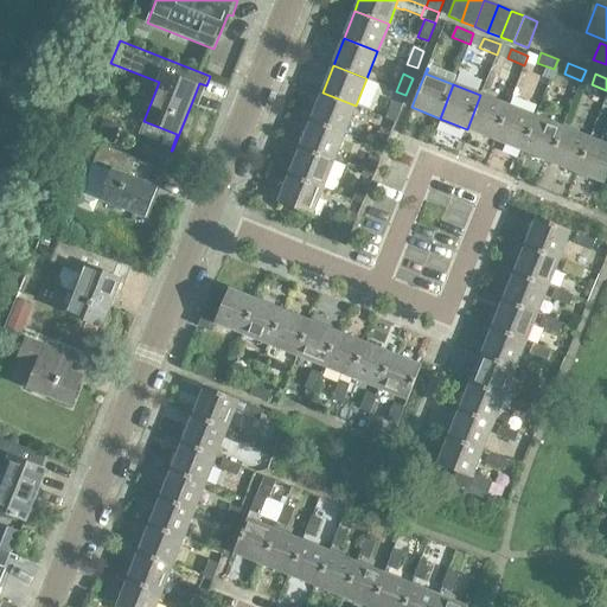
[(345,134),(356,106),(323,93),(311,120),(345,134)]
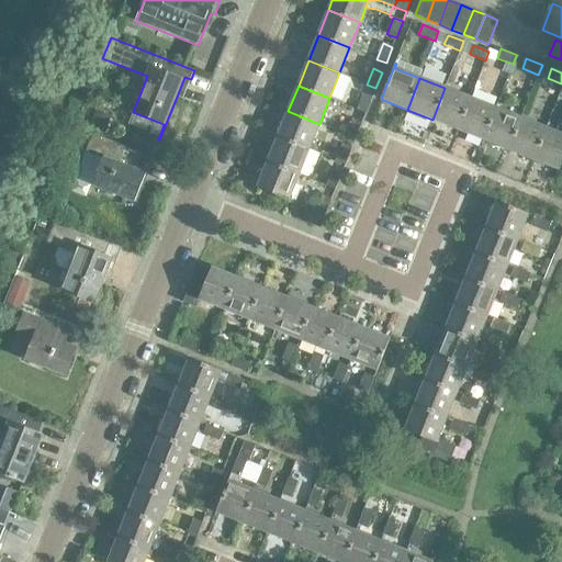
[(458,130),(470,98),(445,88),(433,120),(458,130)]
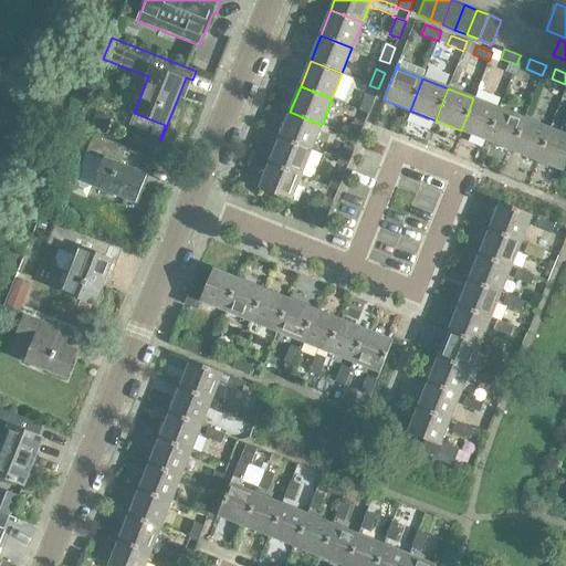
[(359,111),(368,114),(375,98),(366,95),(359,111)]
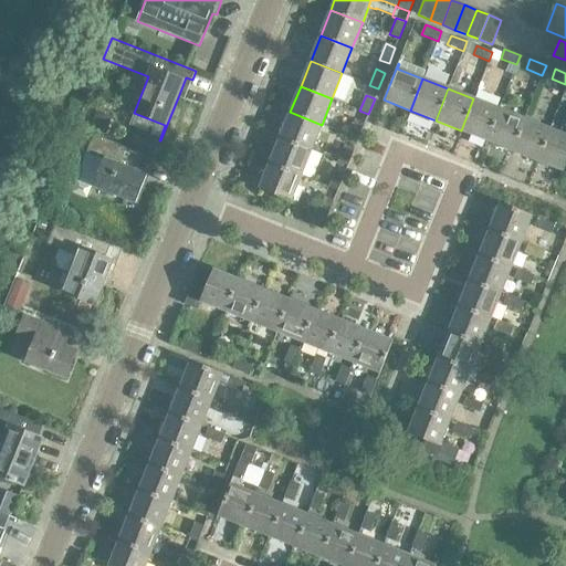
[(486,140),(499,109),(473,98),(461,130),(486,140)]
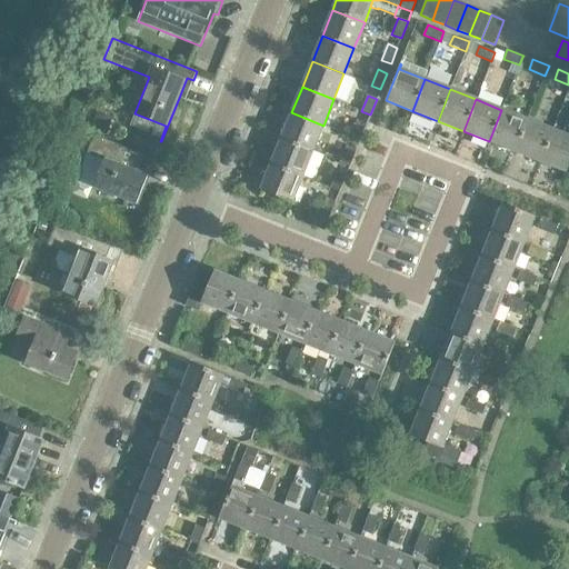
[(515,151),(527,120),(501,110),(489,141),(515,151)]
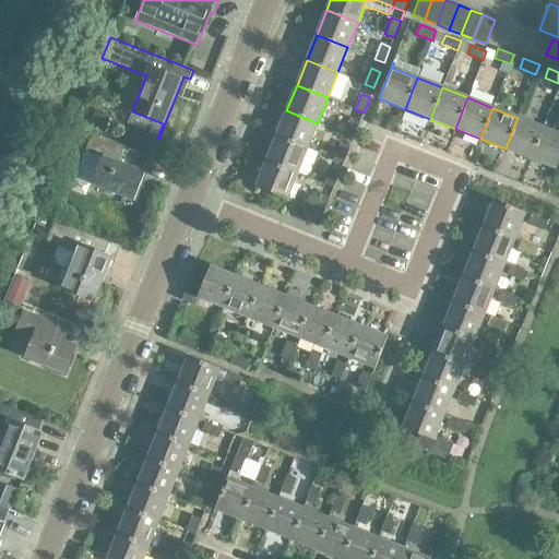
[(308,149),(318,123),(286,110),(276,135),(308,149)]
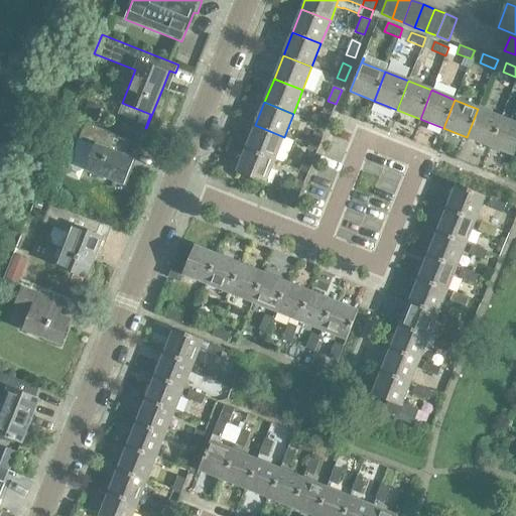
[(318,124),(327,127),(333,113),(324,109),(318,124)]
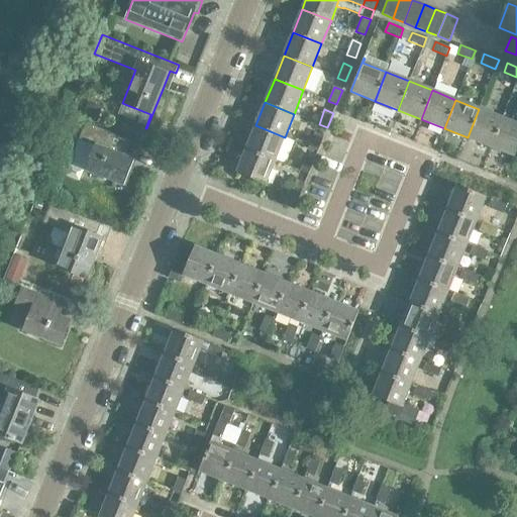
[(491,146),(502,118),(479,109),(468,137),(491,146)]
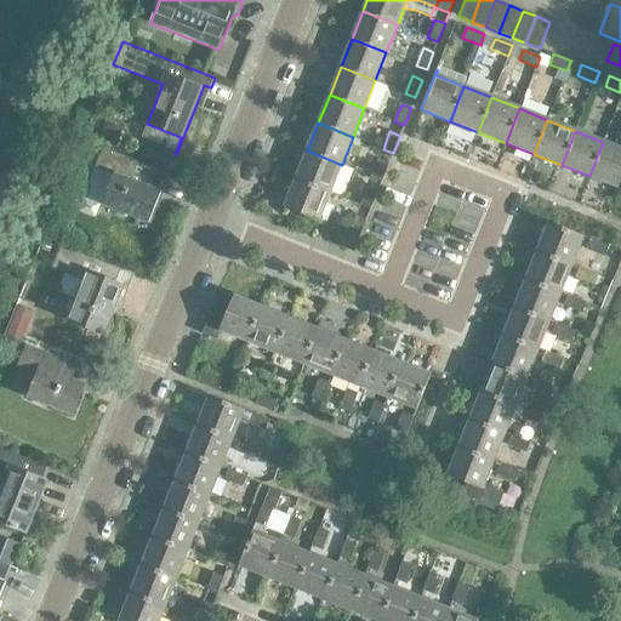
[(620,180),(620,148),(603,142),(590,176),(619,188),(620,180)]
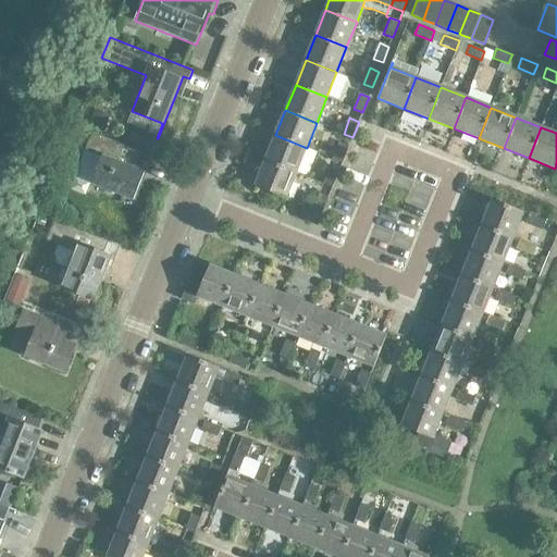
[(135,198),(145,172),(135,168),(141,151),(93,132),(86,150),(101,157),(91,183),(113,193),(111,197),(120,200),(122,196),(135,201),(136,199),(135,198)]
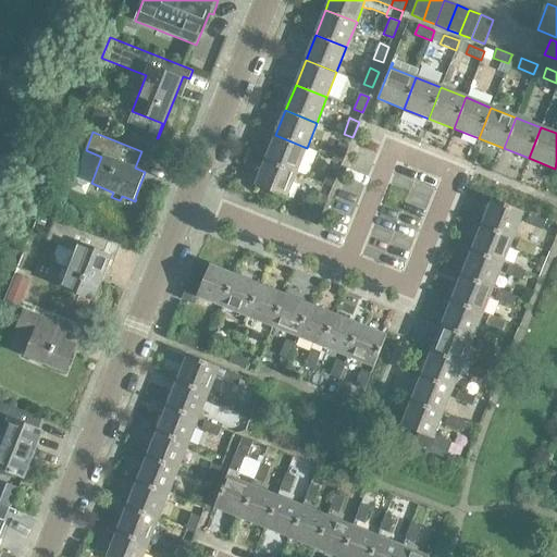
[(296,173),(307,148),(275,135),(265,160),(296,173)]
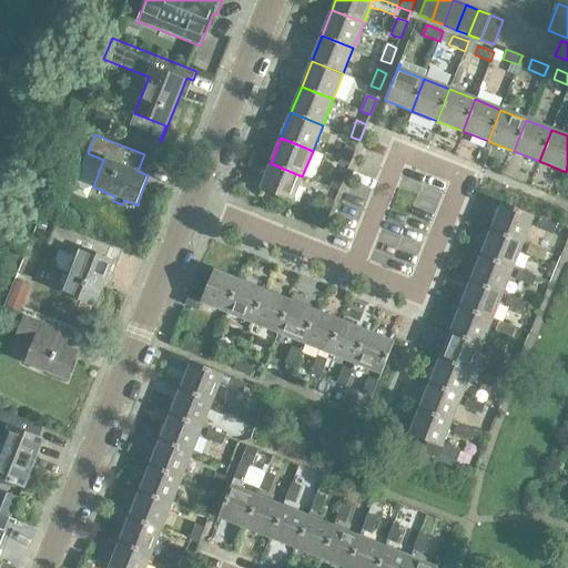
[(346,145),(341,162),(350,165),(356,150),(346,145)]
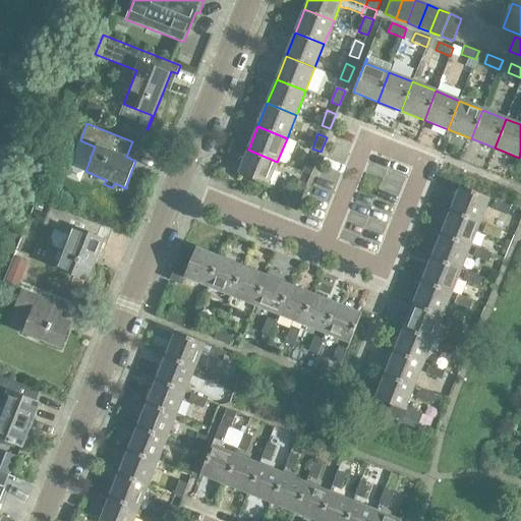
[(268,185),(277,162),(248,150),(238,174),(268,185)]
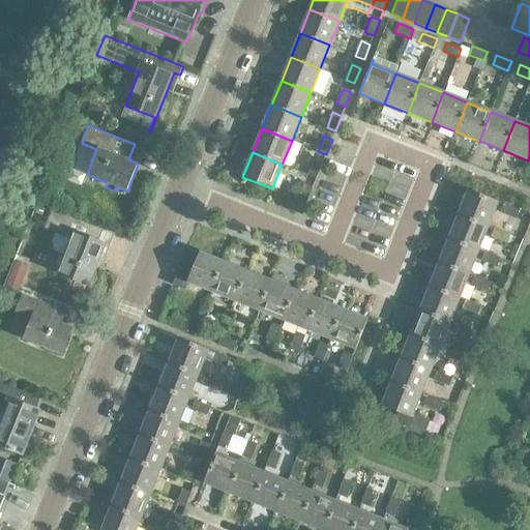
[(323,164),(322,163),(314,159),(307,175),(317,178),(323,164)]
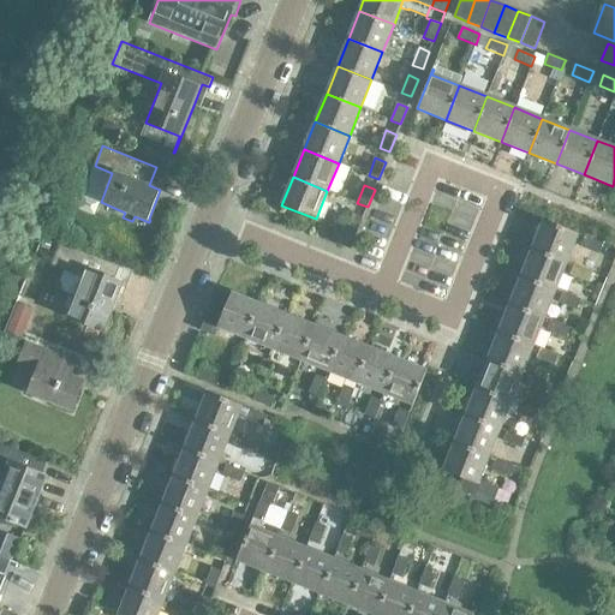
[(83,196),(77,209),(94,215),(99,202),(83,196)]
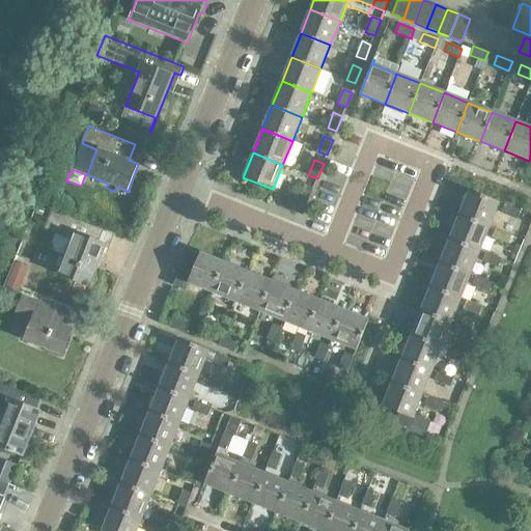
[(299,199),(307,202),(313,188),(305,185),(299,199)]
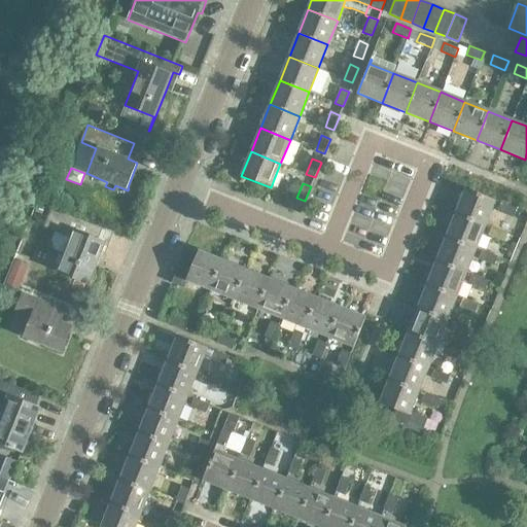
[(465,189),(456,213),(485,225),(495,201),(465,189)]
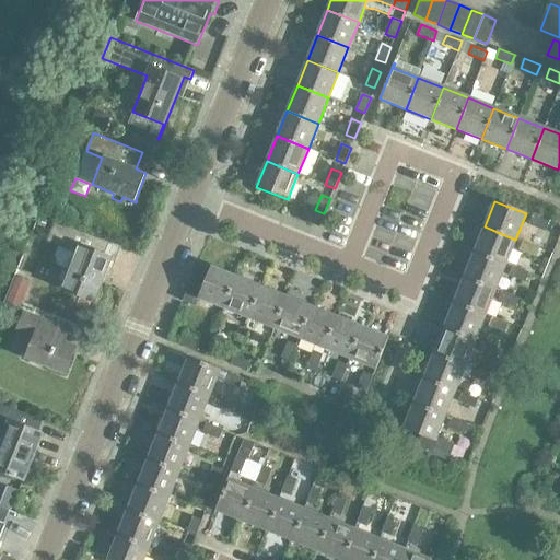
[(549,222),(533,216),(529,225),(546,232),(549,222)]
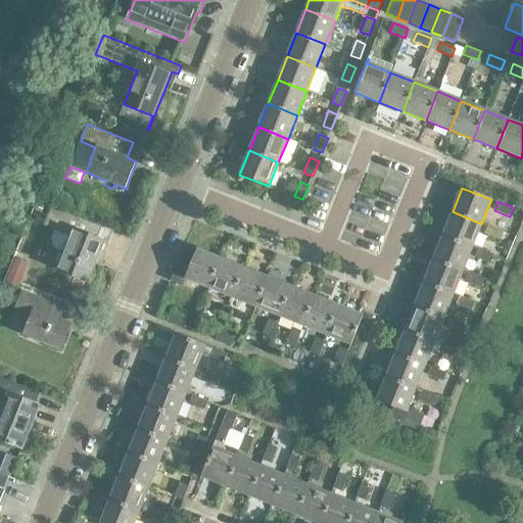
[(88,282),(100,250),(104,241),(93,236),(97,226),(105,229),(105,228),(52,206),(44,226),(55,230),(51,239),(55,248),(64,252),(57,271),(88,282)]
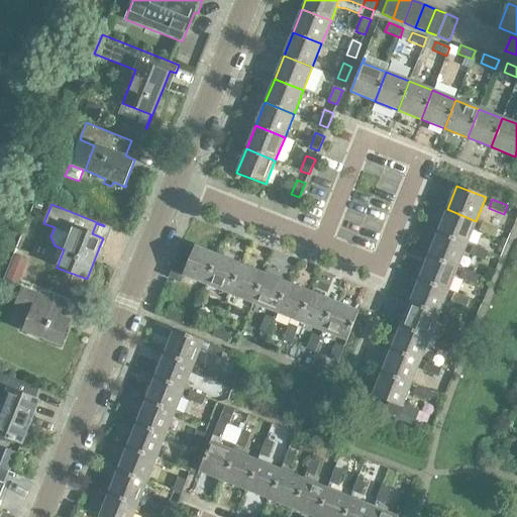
[(467,244),(476,221),(447,209),(438,232),(467,244)]
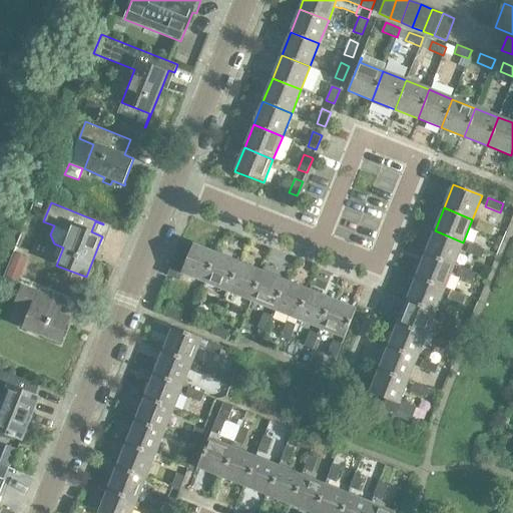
[(494,227),(479,221),(476,229),(490,235),(494,227)]
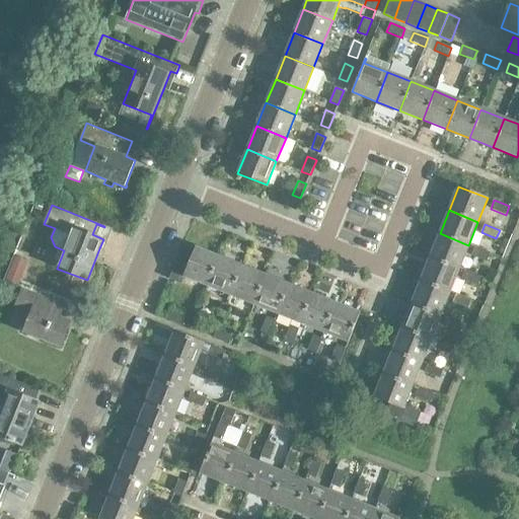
[(459,269),(468,245),(440,233),(430,256),(459,269)]
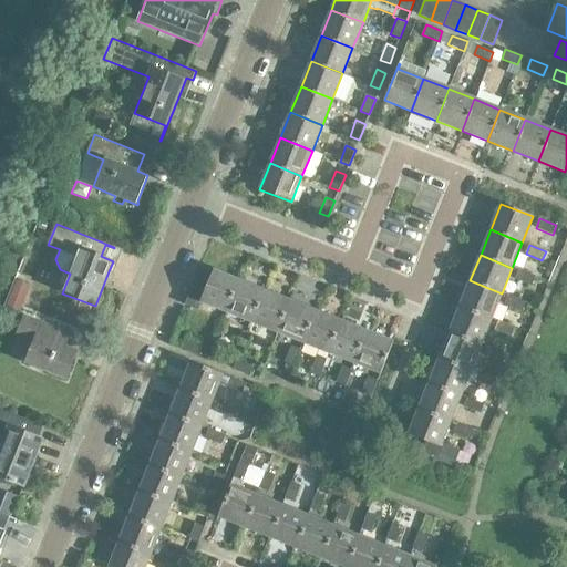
[(535,277),(519,269),(515,279),(532,286),(535,277)]
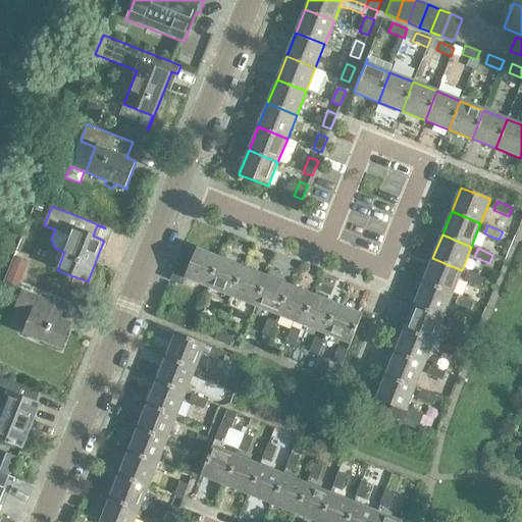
[(209,288),(220,258),(196,249),(193,257),(181,252),(170,280),(183,285),(186,278),(209,288)]
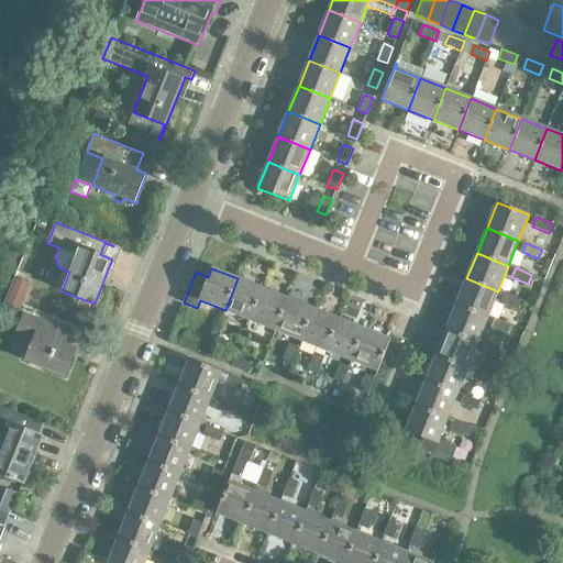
[(251,320),(263,288),(238,278),(225,310),(251,320)]
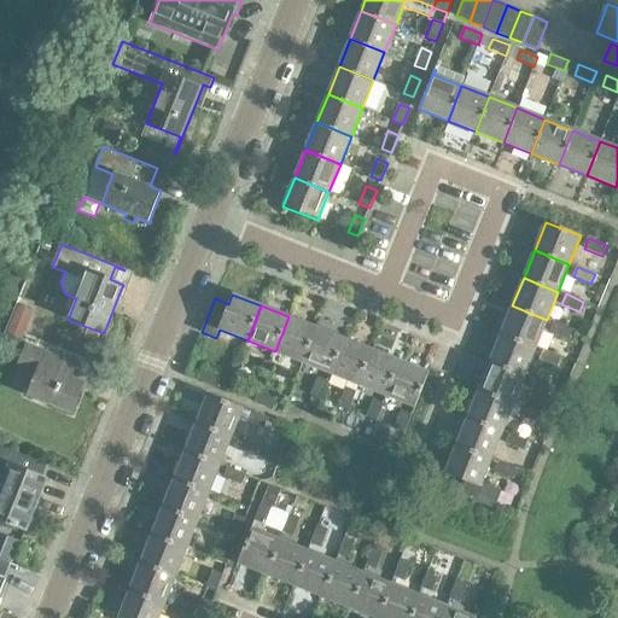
[(536,348),(547,320),(512,305),(501,333),(536,348)]
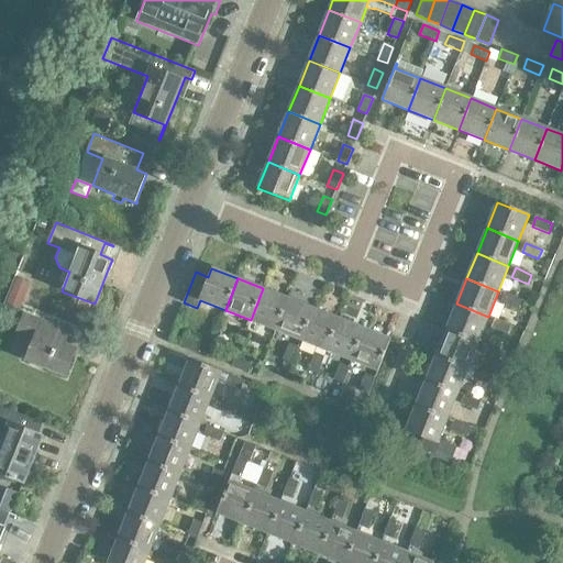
[(276,330),(288,299),(263,288),(251,320),(276,330)]
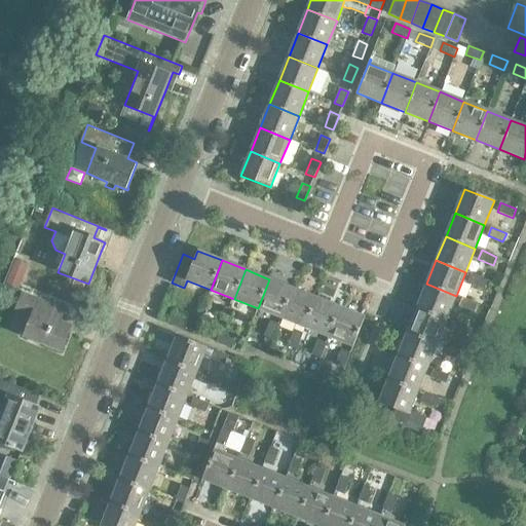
[(10,271),(5,284),(19,289),(23,277),(10,271)]
